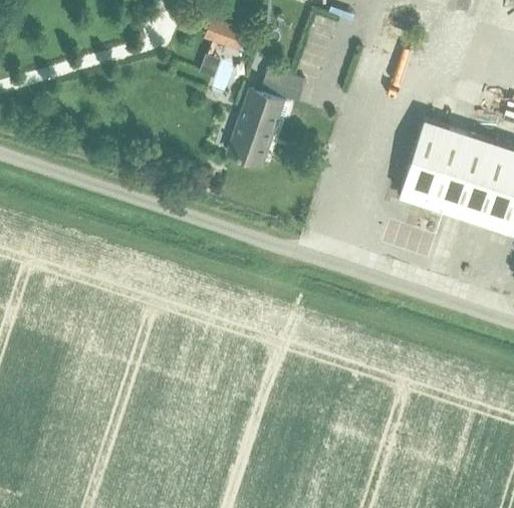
[(246,35),(218,26),(212,43),(240,52),(246,35)]
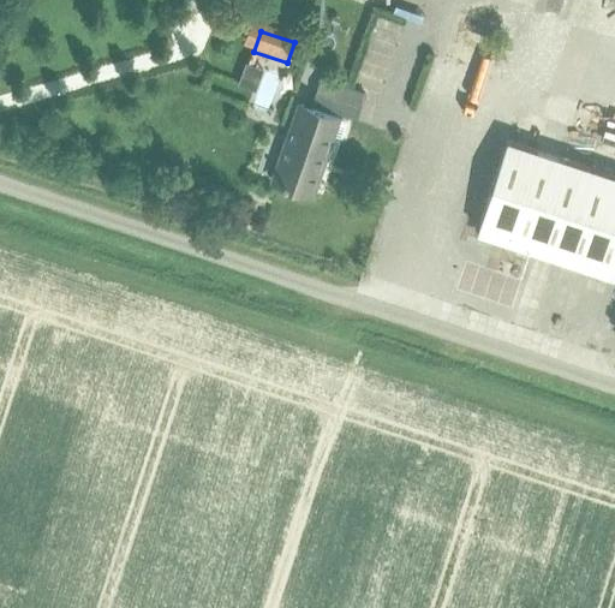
[(242,83),(256,89),(263,69),(249,64),(242,83)]
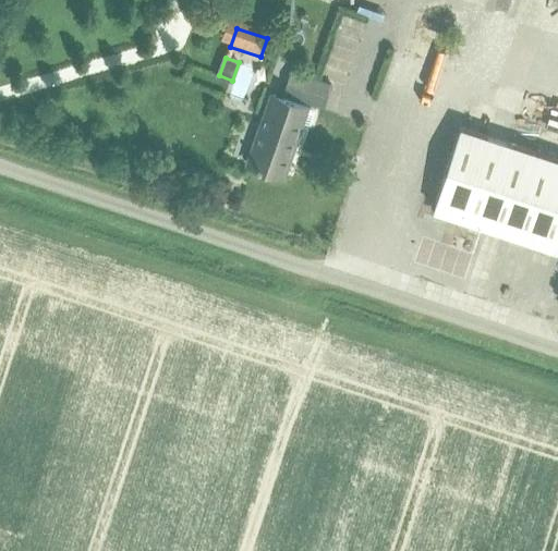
[(331,92),(290,76),(281,101),(324,115),(331,92)]
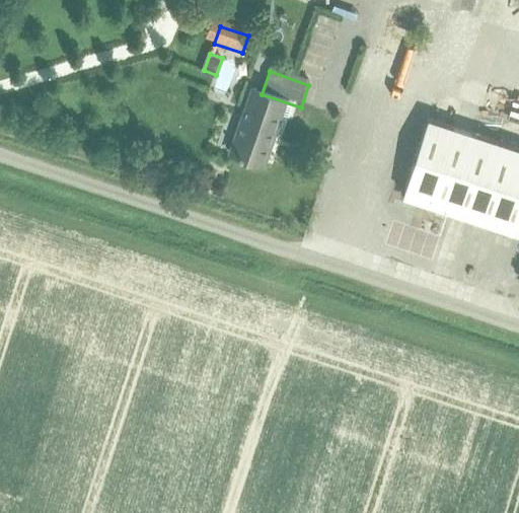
[(249,112),(232,160),(260,169),(265,156),(268,157),(280,123),(281,120),(288,122),(293,108),(286,106),(255,95),(249,112)]
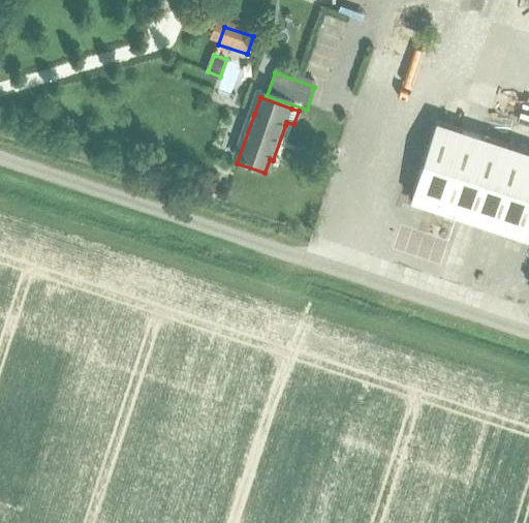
[(410,206),(528,245),(528,243),(528,156),(436,126),(410,206)]
